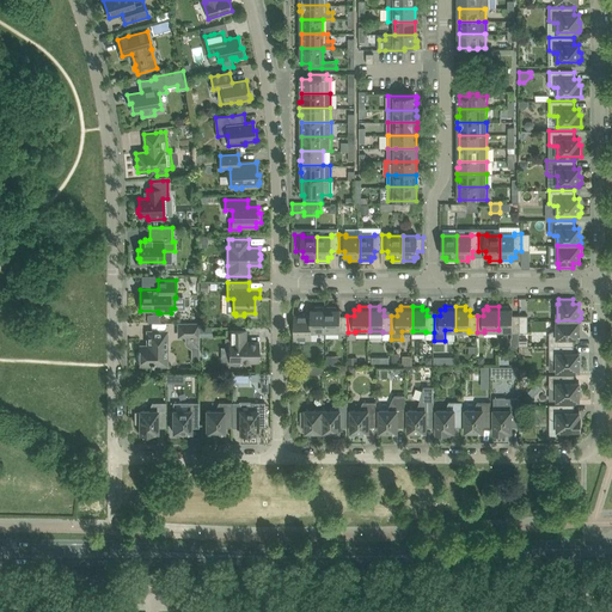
[(508,306),(499,306),(499,330),(512,330),(512,332),(512,338),(510,338),(510,343),(514,347),(518,347),(518,346),(520,346),(520,340),(520,332),(520,316),(513,316),(513,310),(508,310),(508,306)]
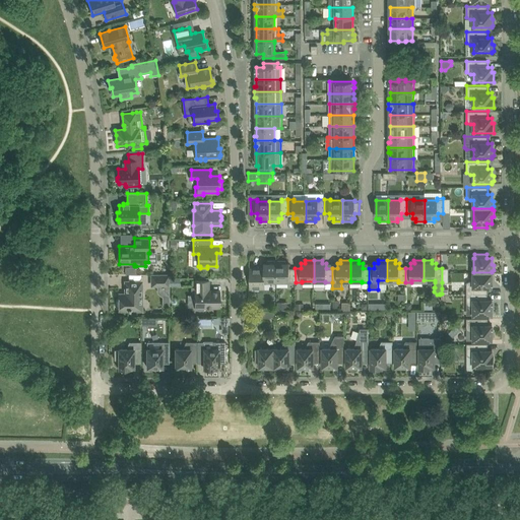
[(264,268),(250,268),(250,283),(250,288),(260,288),(265,288),(265,283),(265,281),(277,281),(276,261),(268,261),(268,264),(264,264),(264,268)]
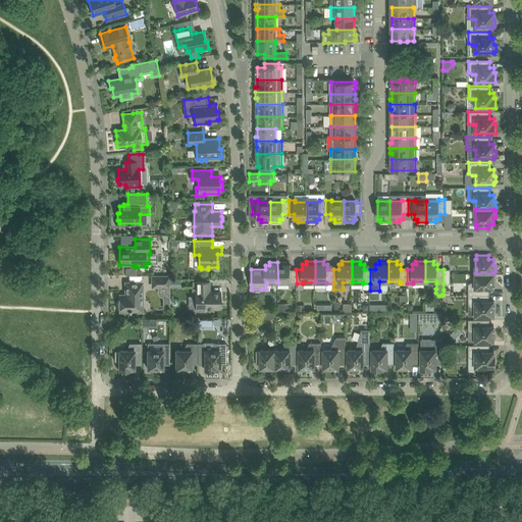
[(289,284),(297,283),(296,269),(291,269),(291,264),(288,265),(286,262),(277,262),(278,282),(289,282),(289,284)]
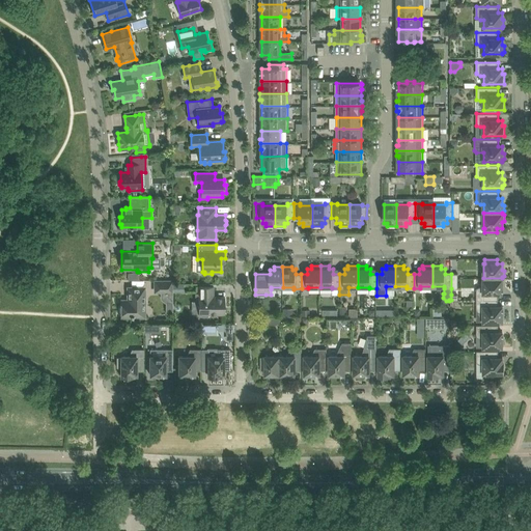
[(477,288),(477,300),(498,300),(498,294),(503,294),(502,287),(504,286),(504,280),(502,279),(502,278),(483,278),(483,286),(480,286),(477,288)]
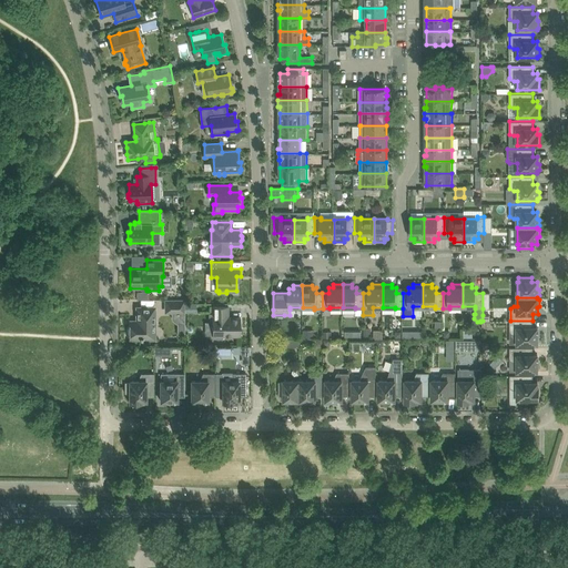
[(185,300),(166,300),(166,312),(173,312),(173,320),(176,323),(178,323),(185,323),(185,312),(185,300)]
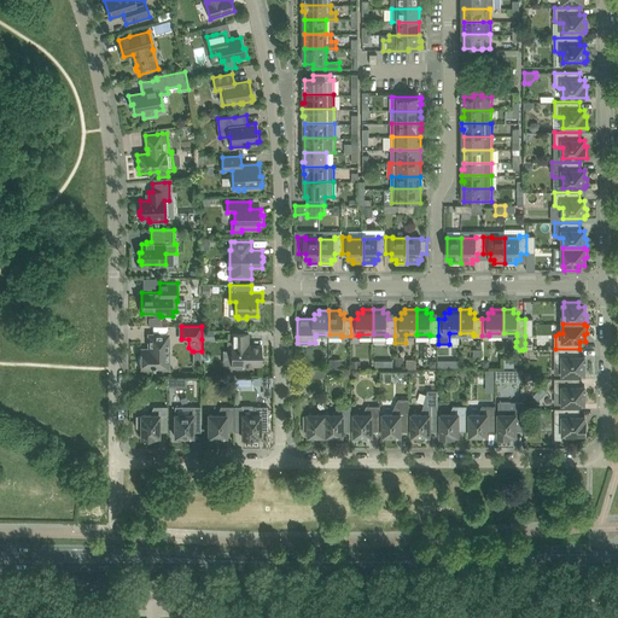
[(232,342),(228,342),(228,353),(232,353),(232,366),(233,366),(235,368),(242,368),(245,366),(250,366),(262,366),(262,345),(249,345),(249,333),(237,333),(232,333),(232,342)]
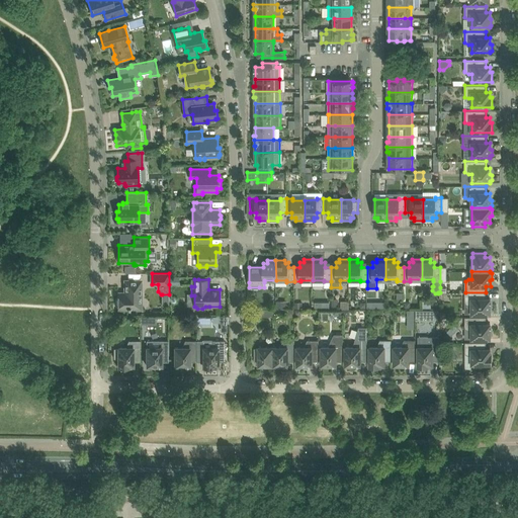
[(385,279),(376,279),(376,288),(385,288),(385,279)]
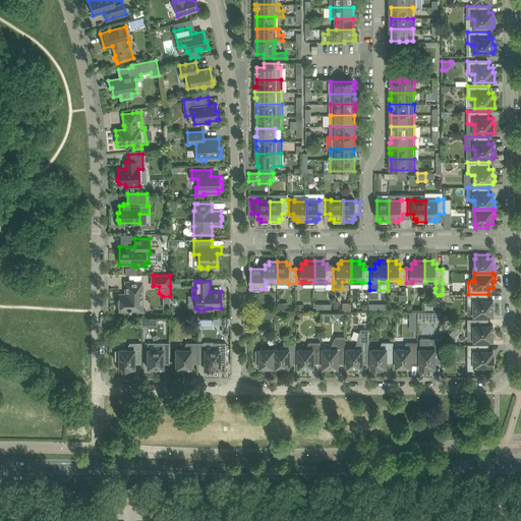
[(117,300),(117,304),(119,306),(119,310),(129,310),(137,310),(141,310),(141,300),(141,283),(136,283),(126,283),(126,295),(119,295),(119,299),(117,300)]
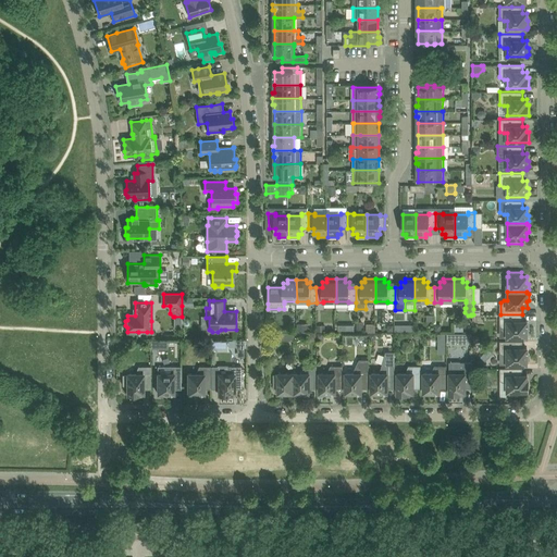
[(522,314),(500,314),(500,326),(505,329),(507,329),(507,337),(528,337),(528,336),(529,335),(529,329),(528,327),(528,321),(522,321),(522,314)]
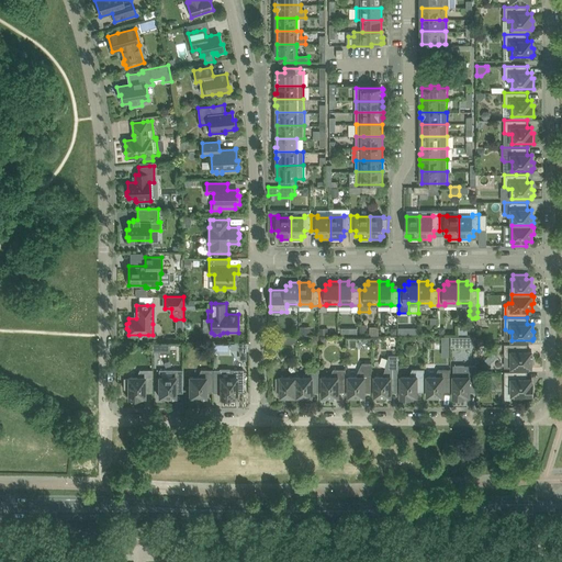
[(471,337),(457,337),(457,345),(451,345),(451,347),(454,347),(454,349),(473,349),(473,347),(476,347),(476,345),(471,345),(471,337)]
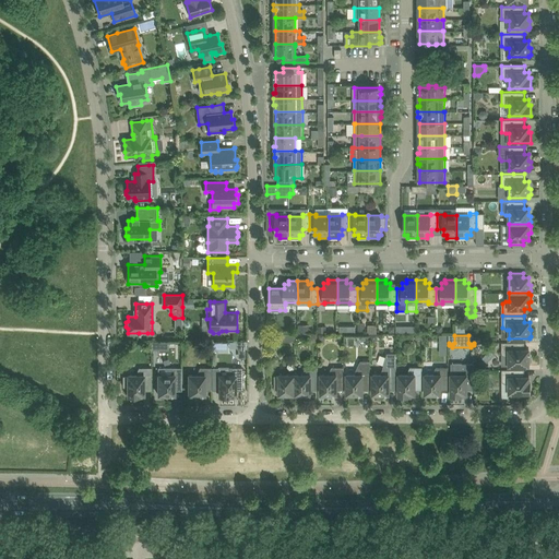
[(524,343),(513,343),(502,343),(502,355),(507,357),(509,357),(509,366),(530,366),(530,364),(531,364),(531,357),(530,356),(530,349),(524,349),(524,343)]
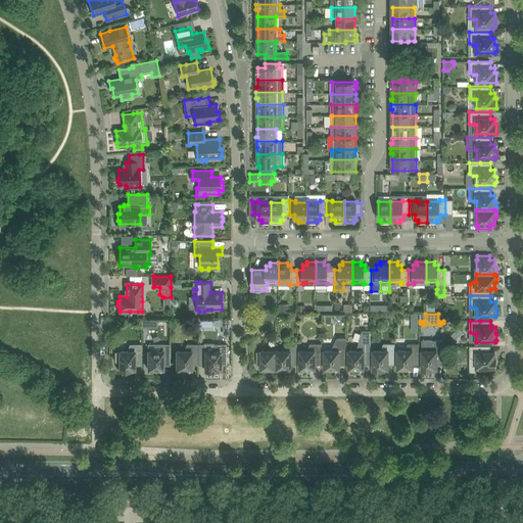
[(363,331),(358,347),(358,350),(349,350),(349,369),(350,369),(351,371),(357,371),(358,369),(364,369),(364,365),(371,365),(371,331),(363,331)]
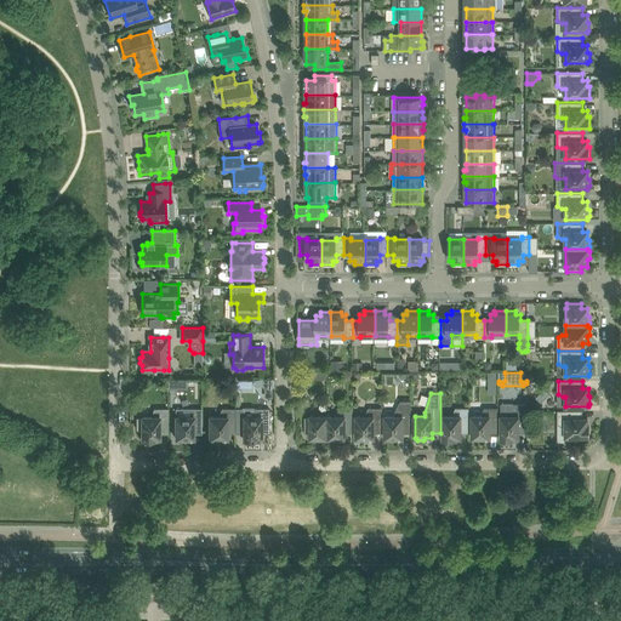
[(386,426),(386,438),(387,438),(388,440),(396,440),(396,438),(404,438),(404,433),(411,433),(411,421),(411,408),(411,400),(402,400),(398,408),(396,412),(396,416),(386,416),(386,426)]
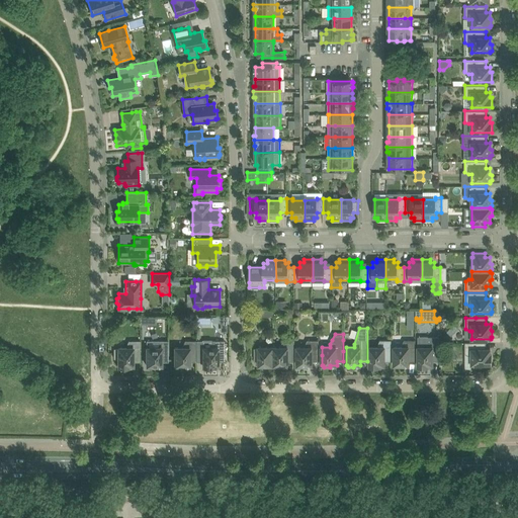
[(418,337),(418,365),(418,367),(428,367),(428,365),(433,365),(433,361),(440,361),(440,337),(418,337)]
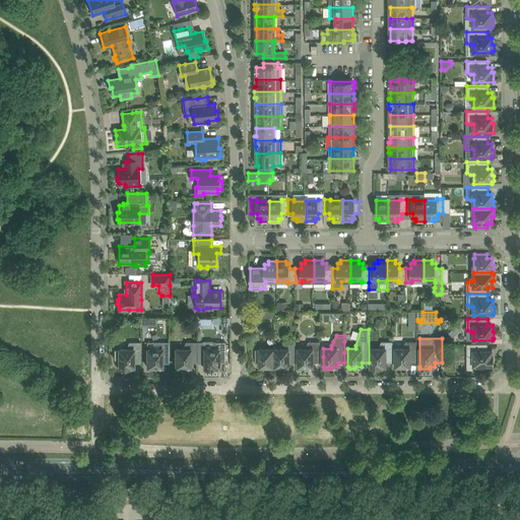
[(282,348),(274,348),(274,367),(275,367),(276,369),(282,369),(283,367),(289,367),(289,363),(296,363),(296,341),(284,341),(282,345),(282,348)]
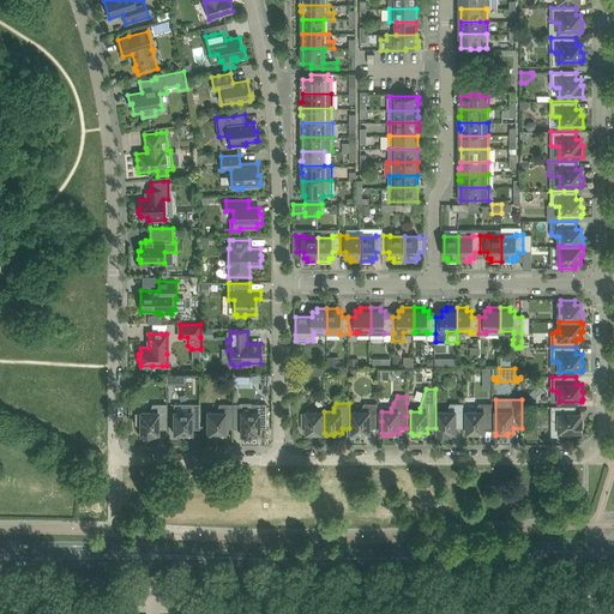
[(353,411),(353,421),(353,433),(354,433),(355,435),(362,435),(363,433),(371,433),(371,428),(378,428),(378,403),(365,403),(362,408),(362,411),(353,411)]
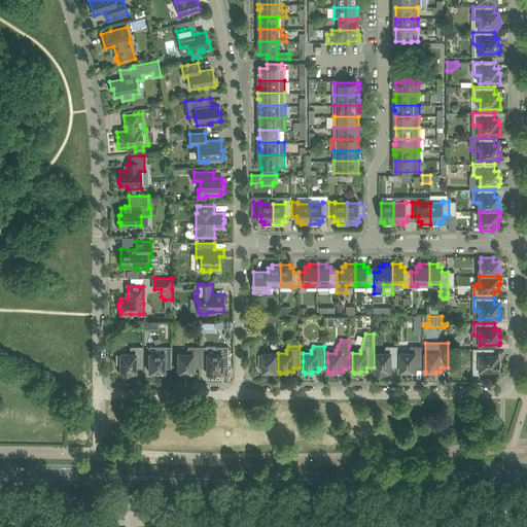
[(376,353),(376,372),(376,374),(387,374),(387,372),(391,372),(391,367),(398,367),(398,346),(387,346),(385,350),(385,353),(376,353)]
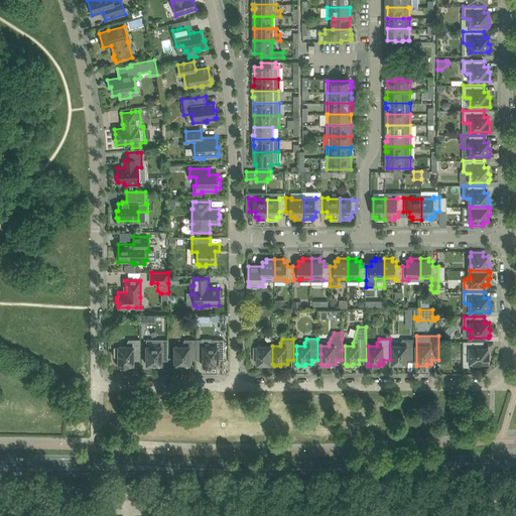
[(392,346),(392,354),(392,364),(394,364),(395,366),(400,366),(401,364),(407,364),(407,360),(414,360),(414,339),(402,339),(401,343),(401,346),(392,346)]
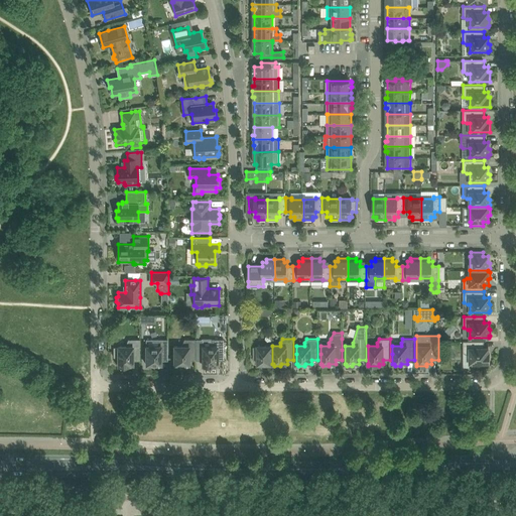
[(118,357),(118,365),(118,367),(128,367),(128,365),(133,365),(133,361),(140,361),(139,340),(128,340),(126,344),(126,347),(118,347),(118,348),(114,348),(114,357),(118,357)]
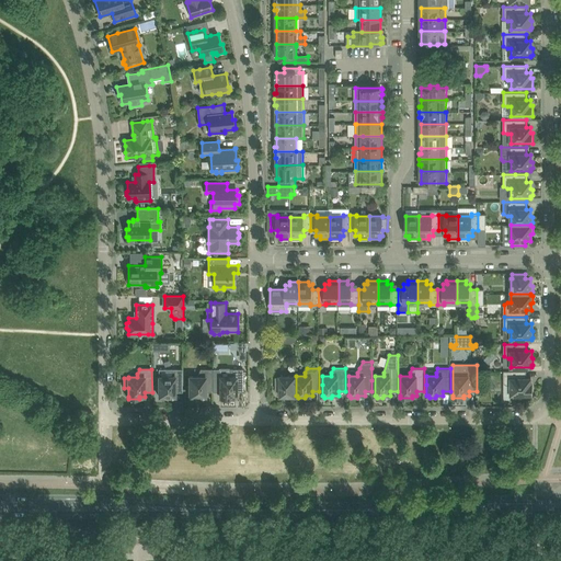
[(159,386),(159,397),(161,397),(161,398),(168,398),(169,397),(175,397),(175,392),(183,392),(182,381),(182,369),(159,369),(159,386)]
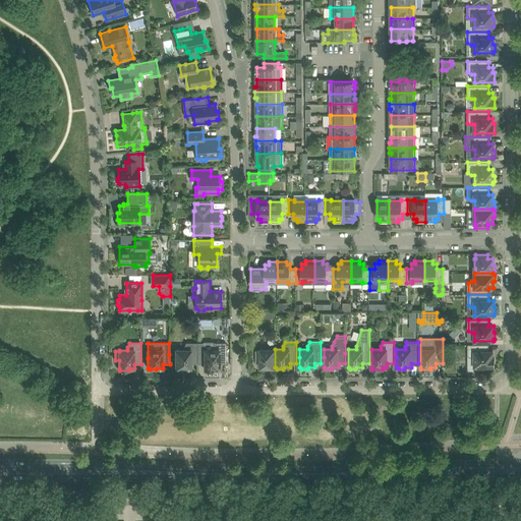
[(197,363),(197,349),(197,343),(186,343),(184,347),(184,349),(176,349),(176,368),(177,368),(178,369),(184,369),(185,368),(191,368),(191,364),(197,363)]
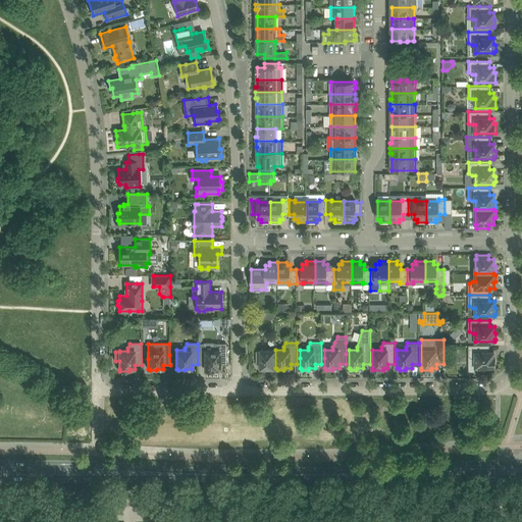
[(213,347),(198,348),(198,350),(198,364),(205,364),(205,369),(205,370),(215,370),(215,369),(220,369),(220,364),(226,364),(226,344),(215,344),(213,347)]
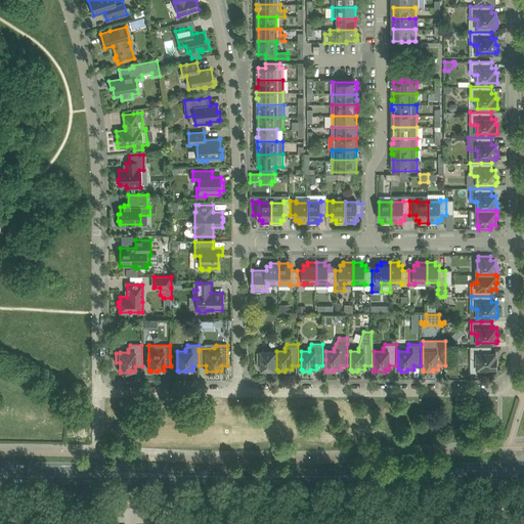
[(497,358),(496,358),(496,353),(491,353),(491,346),(471,347),(471,358),(475,360),(477,360),(478,368),(479,368),(479,373),(488,373),(488,368),(498,368),(497,358)]
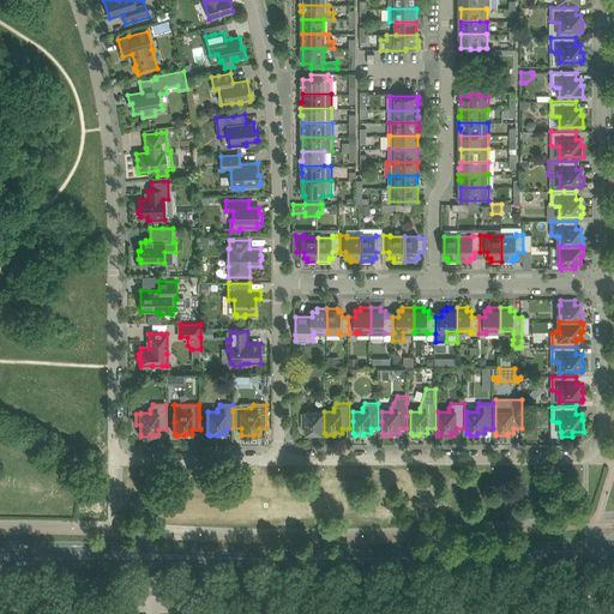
[(324,433),(324,411),(307,411),(307,413),(302,413),(302,427),(307,427),(307,433),(314,433),(315,435),(321,435),(323,433),(324,433)]
